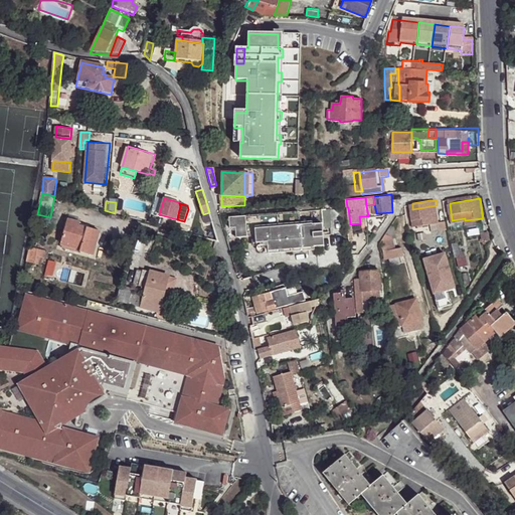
[(437,205),(412,209),(414,219),(439,215),(437,205)]
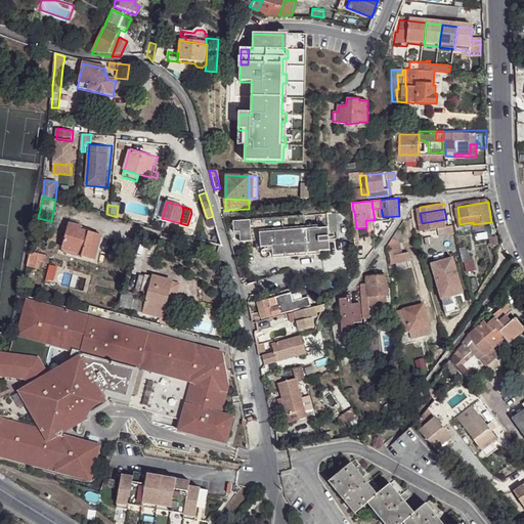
[(335,214),(326,215),(329,229),(329,232),(337,231),(335,214)]
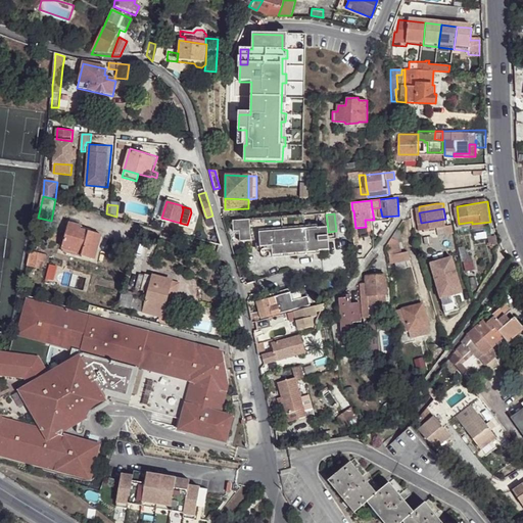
[(304,231),(328,229),(326,215),(303,217),(304,231)]
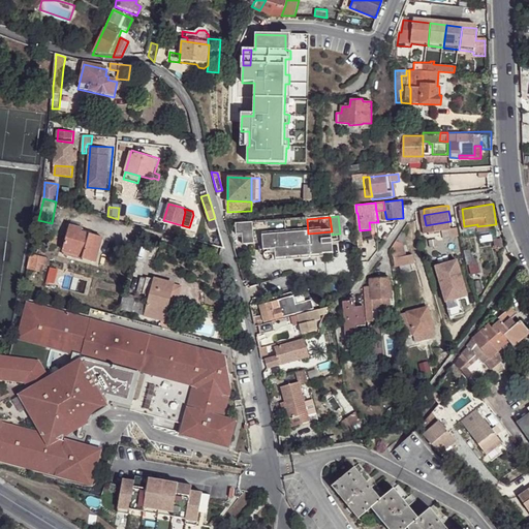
[(332,235),(332,231),(308,234),(307,219),(239,226),(239,225),(236,225),(237,237),(242,237),(244,247),(262,245),(263,252),(276,251),(277,260),(334,253),(332,235)]
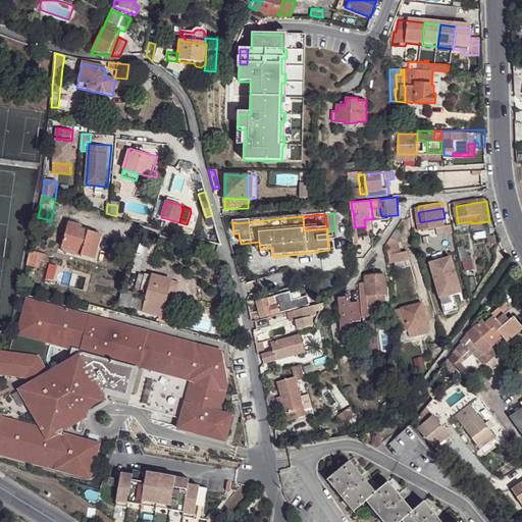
[(381,220),(382,236),(396,218),(381,220)]
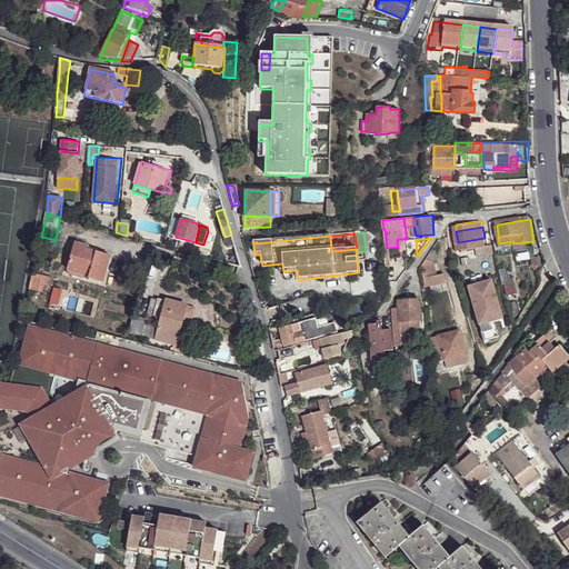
[(477,247),(486,246),(485,238),(458,242),(458,249),(477,247)]
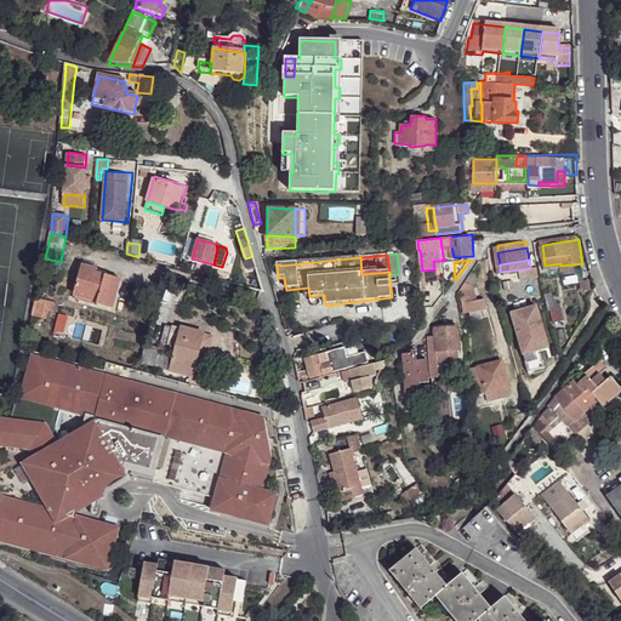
[(74,297),(97,303),(114,308),(121,279),(113,277),(96,274),(97,268),(84,263),(74,297)]
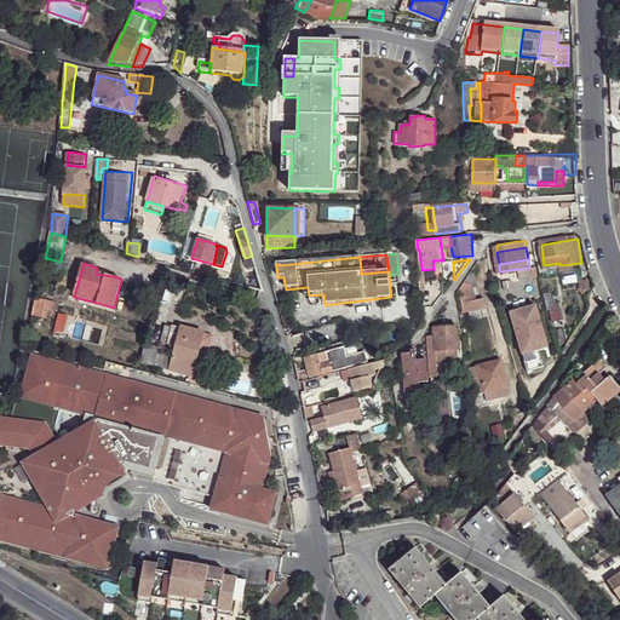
[(530,277),(541,276),(540,271),(539,267),(529,268),(530,277)]
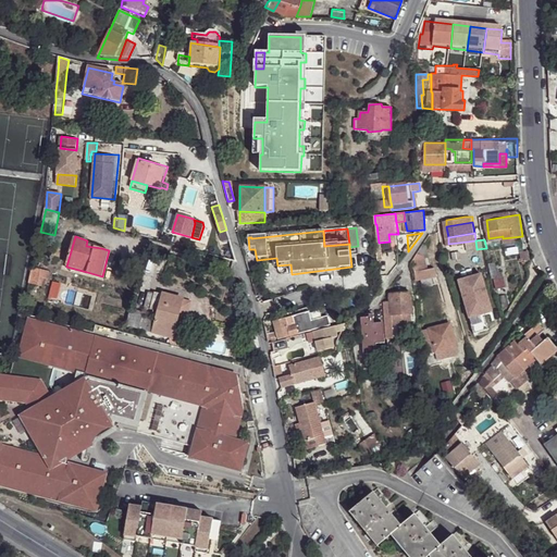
[(468,250),(477,249),(475,240),(467,242),(467,247),(468,250)]
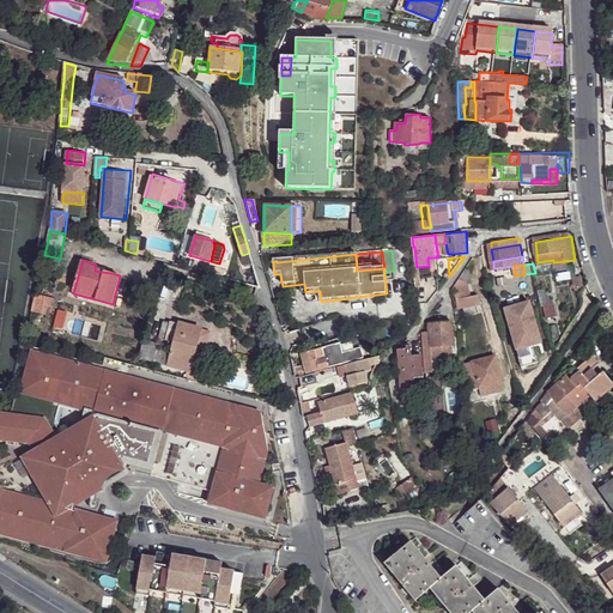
[(468,283),(460,278),(453,286),(456,299),(472,296),(468,283)]
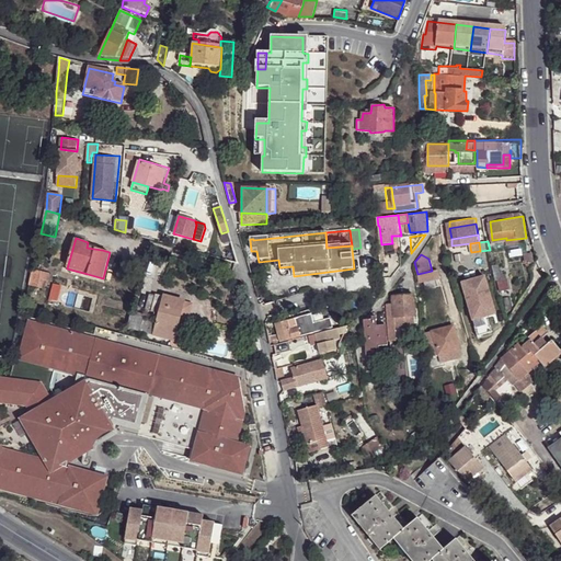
[(494,265),(497,281),(499,279),(503,278),(500,264),(494,265)]
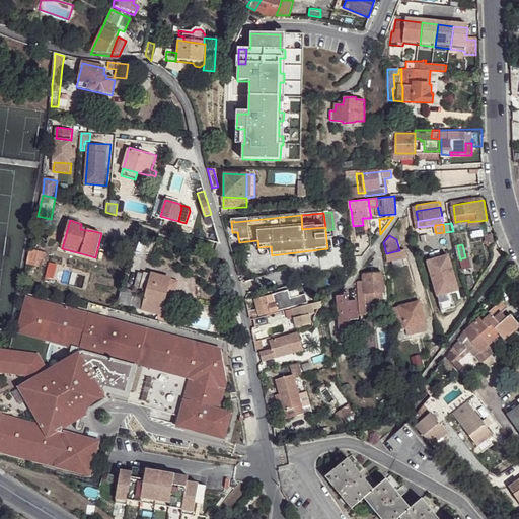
[(30,248),(27,265),(35,267),(39,252),(41,252),(41,250),(30,248)]
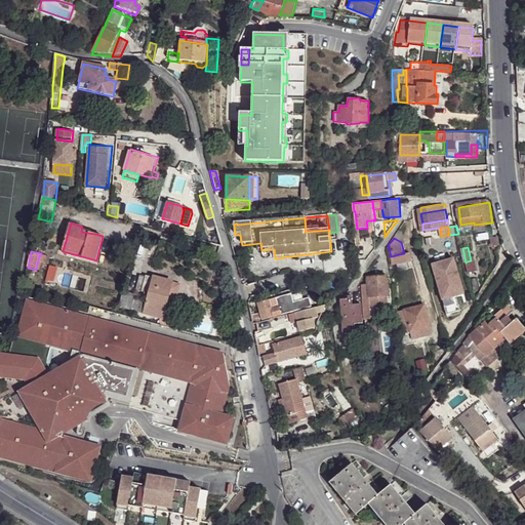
[(404,253),(391,256),(393,264),(412,258),(410,251),(404,253)]
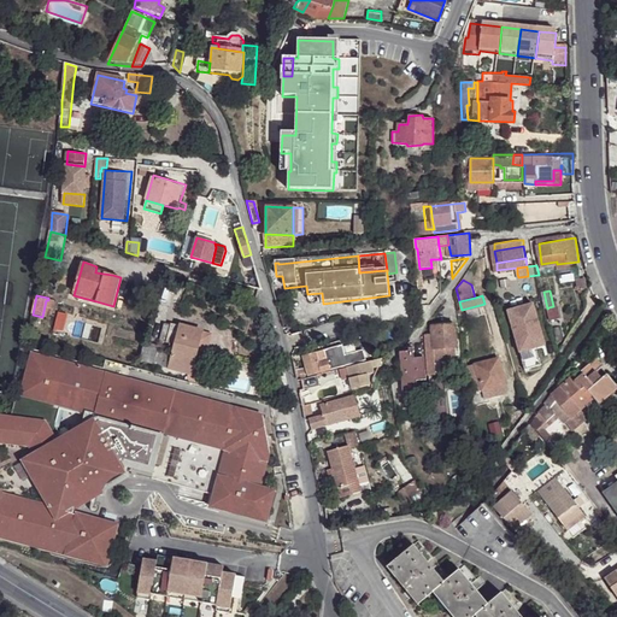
[(46,300),(42,317),(48,317),(50,309),(54,309),(56,300),(48,298),(48,300),(46,300)]
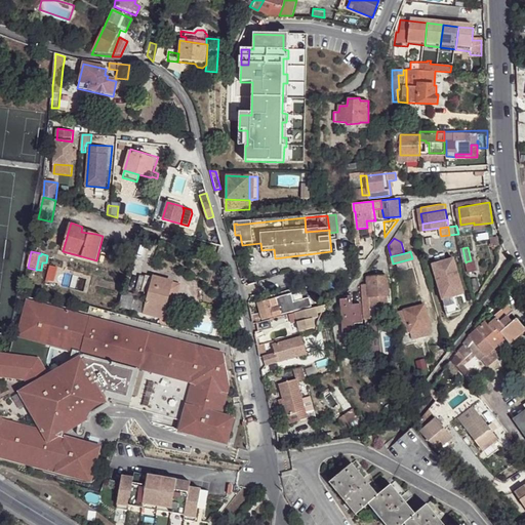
[(456,256),(434,261),(443,297),(457,294),(465,292),(456,256)]
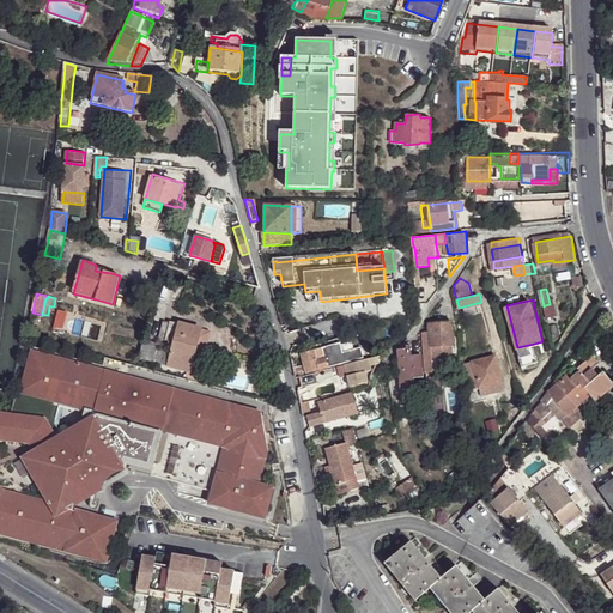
[(553,303),(550,304),(545,305),(548,317),(557,316),(553,303)]
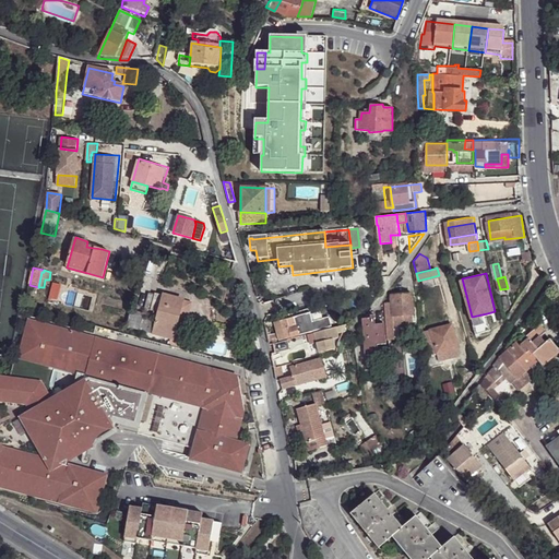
[(401,287),(395,288),(395,292),(394,300),(394,316),(413,316),(414,316),(414,292),(401,292),(401,287)]
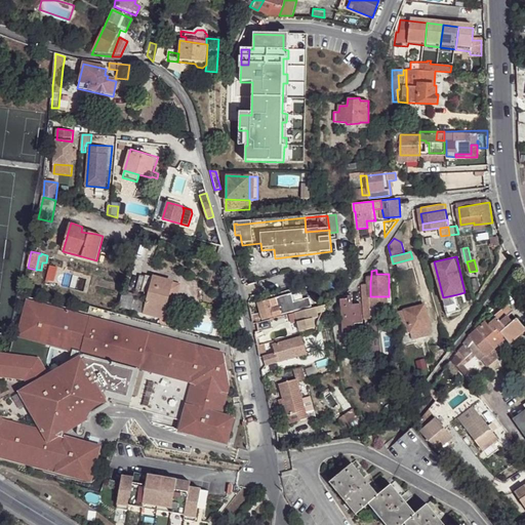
[(147,301),(134,297),(134,295),(124,292),(120,308),(131,311),(161,318),(165,319),(166,317),(176,320),(180,304),(177,303),(183,283),(175,281),(175,280),(148,272),(146,278),(142,292),(149,294),(147,301)]
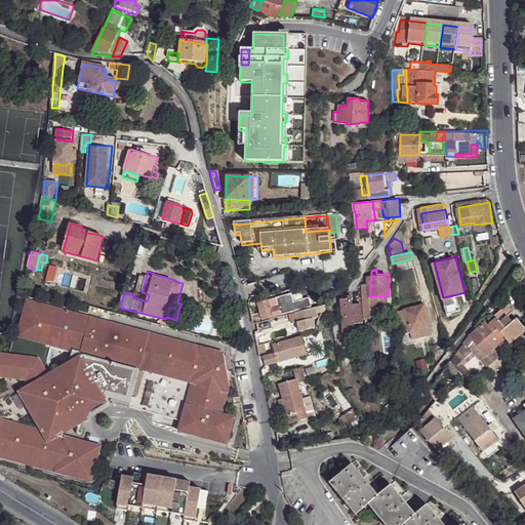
[(136,290),(142,292),(146,278),(140,276),(136,290)]
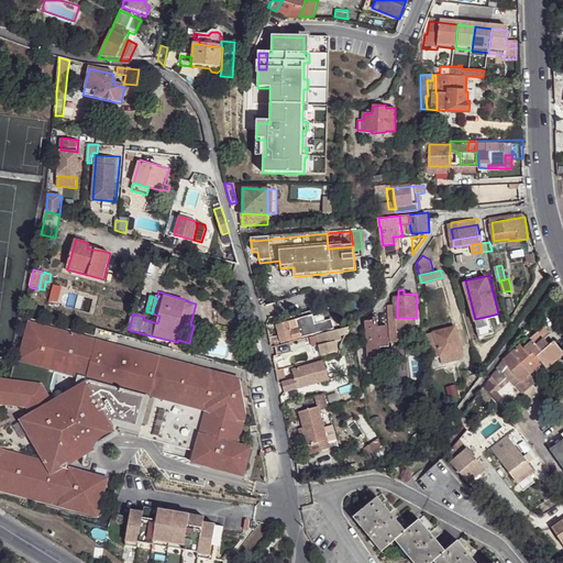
[(562,315),(562,309),(555,297),(550,300),(559,317),(562,315)]
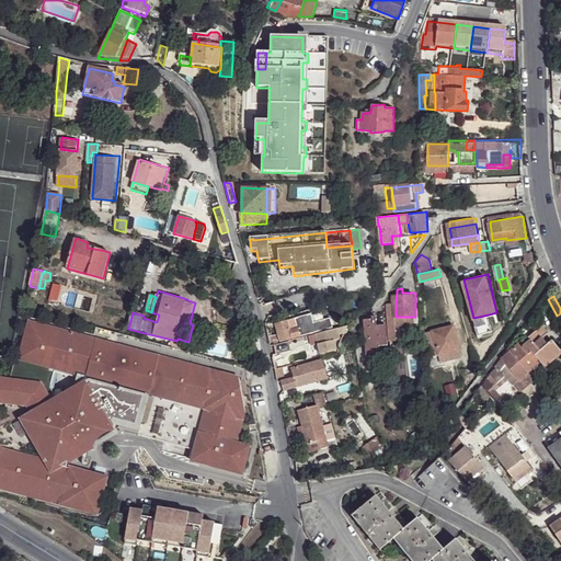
[(396,317),(396,301),(389,301),(390,318),(388,318),(390,340),(397,340),(397,328),(396,317)]
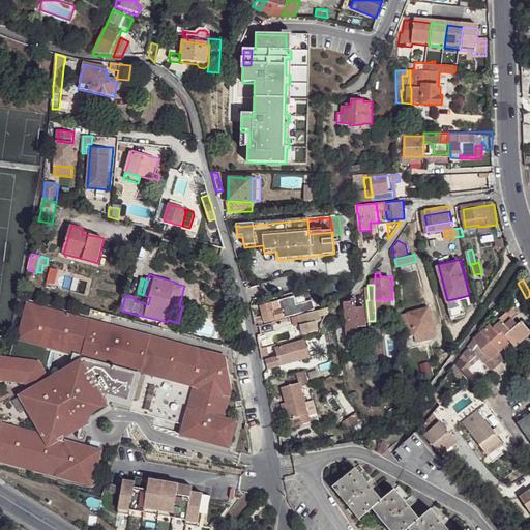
[(462,297),(447,300),(451,316),(465,312),(462,297)]
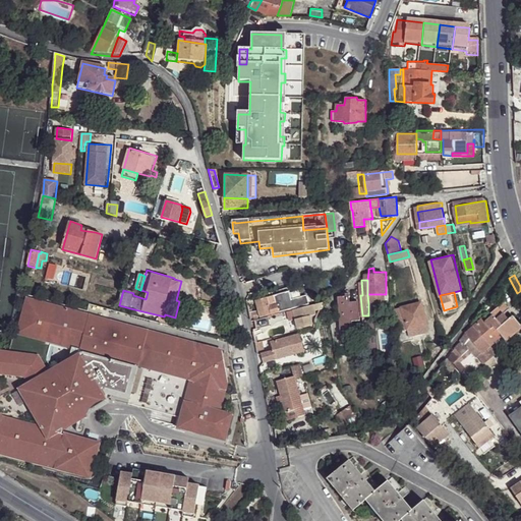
[(290,293),(275,297),(279,312),(308,304),(306,295),(291,299),(290,293)]
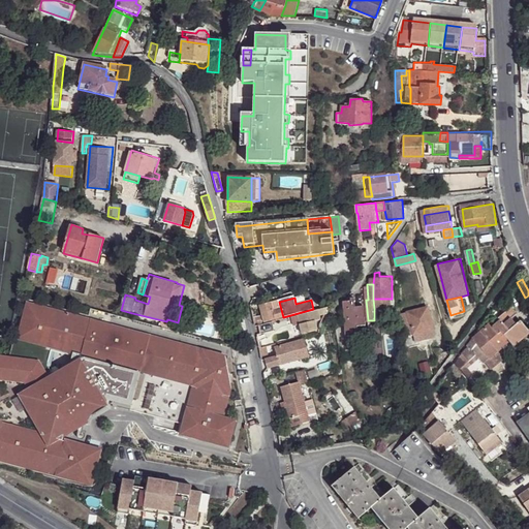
[(344,309),(355,307),(354,299),(353,299),(350,298),(351,300),(351,301),(344,302),(344,309)]
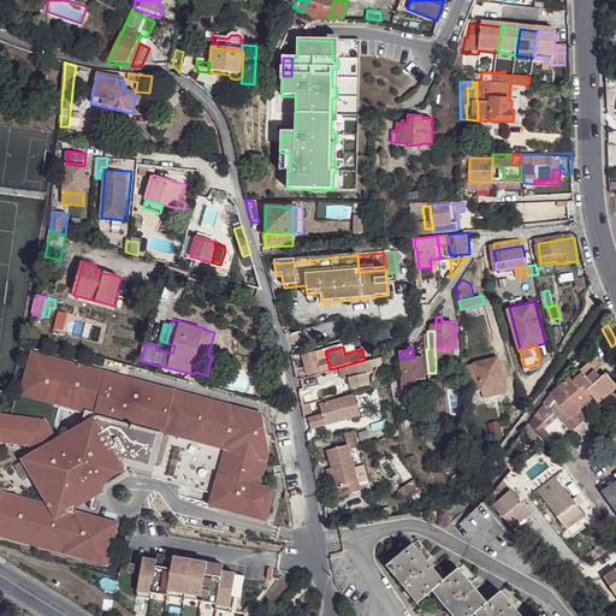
[(455,355),(455,348),(434,348),(436,360),(446,359),(446,356),(455,355)]
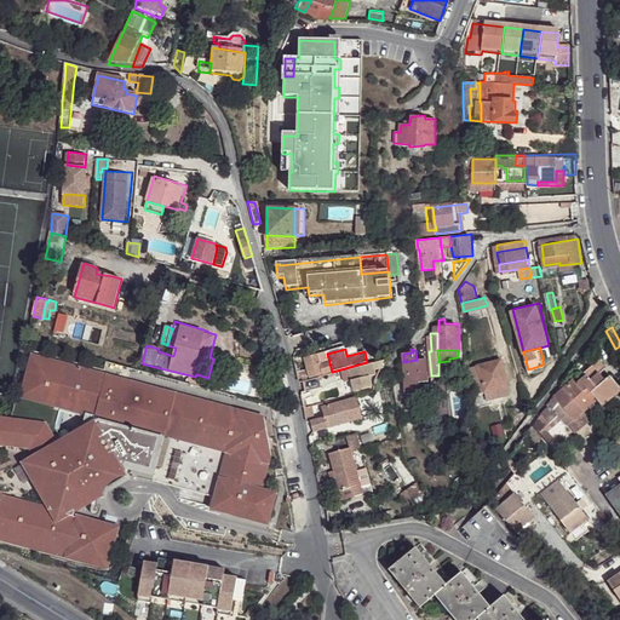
[(327,354),(305,359),(310,378),(332,373),(332,372),(327,354)]
